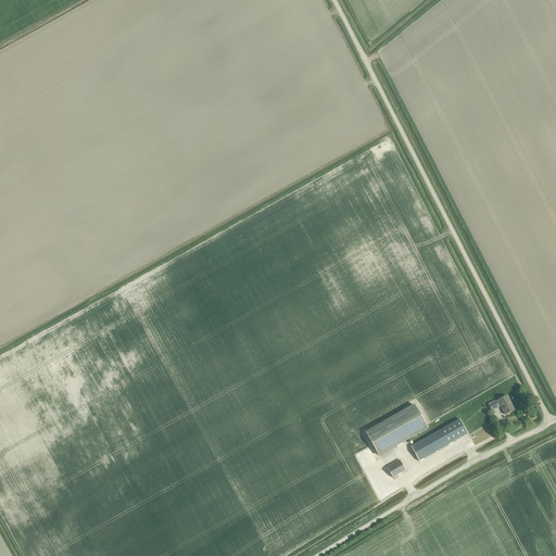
[(506,415),(515,412),(507,396),(498,402),(500,403),(496,404),(495,402),(489,405),(492,412),(502,406),(506,415)]
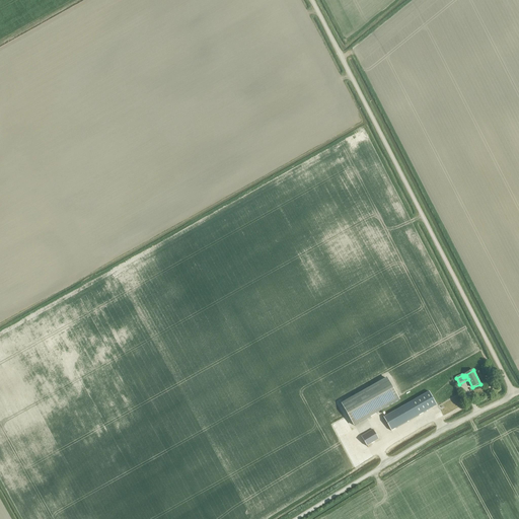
[(342,403),(355,427),(400,400),(387,378),(342,403)]
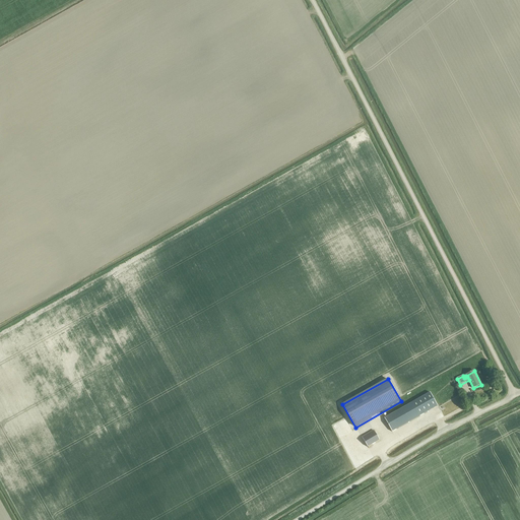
[(385,418),(392,432),(409,423),(438,406),(431,393),(385,418)]
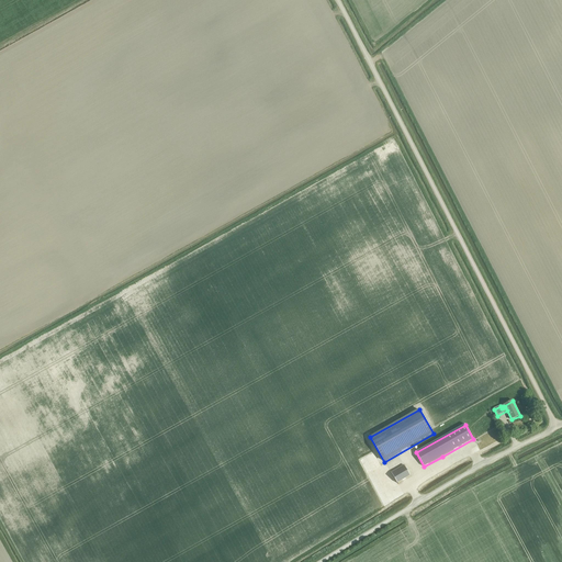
[(441,430),(436,433),(437,435),(434,437),(435,439),(444,435),(441,430)]
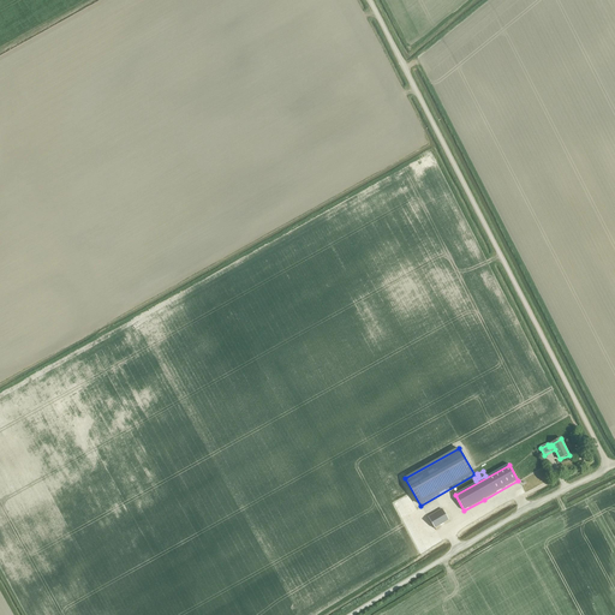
[(428,518),(435,530),(449,520),(442,509),(428,518)]
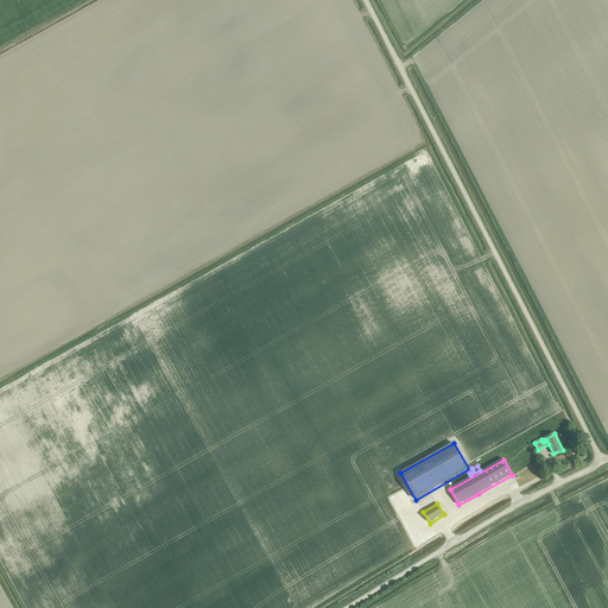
All buildings are outlined.
